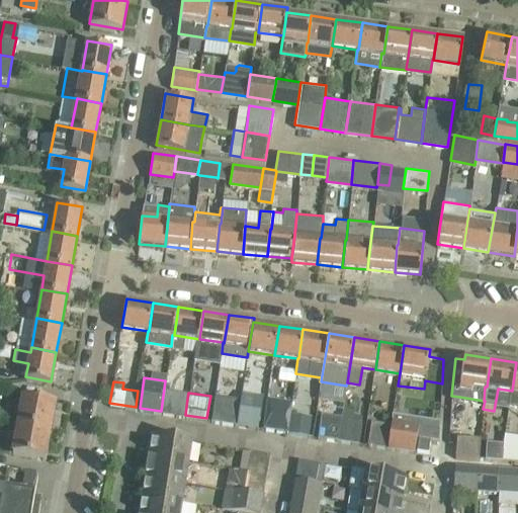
[(23,394),(18,422),(51,428),(56,400),(23,394)]
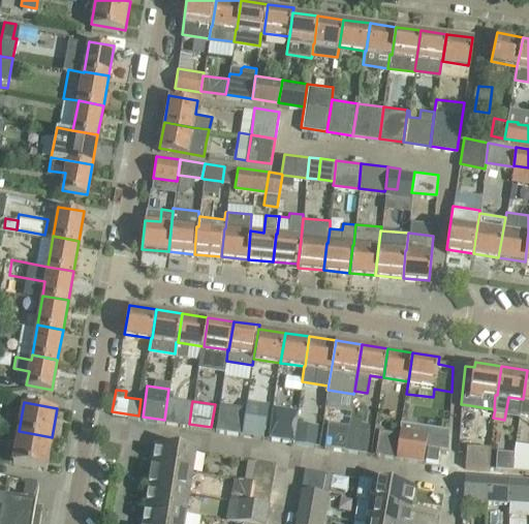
[(220,402),(216,428),(243,432),(247,406),(220,402)]
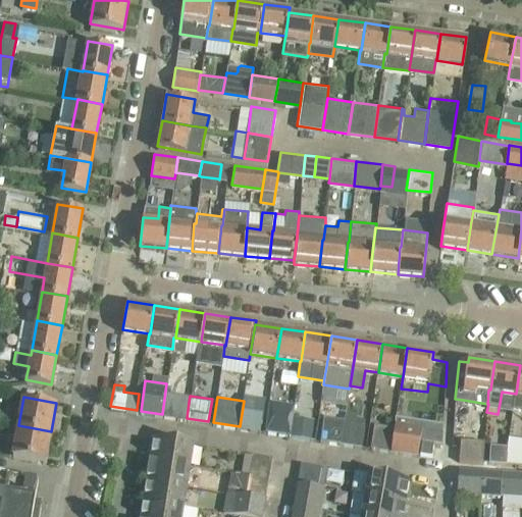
[(176,416),(187,418),(189,402),(178,400),(176,416)]
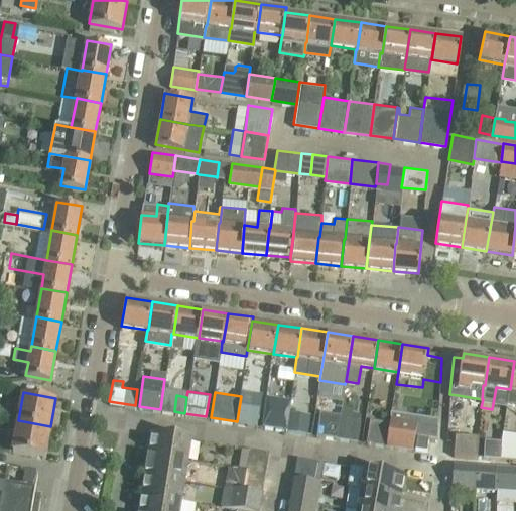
[(266,396),(262,425),(263,425),(271,426),(275,426),(285,428),(286,428),(288,410),(290,400),(266,396)]
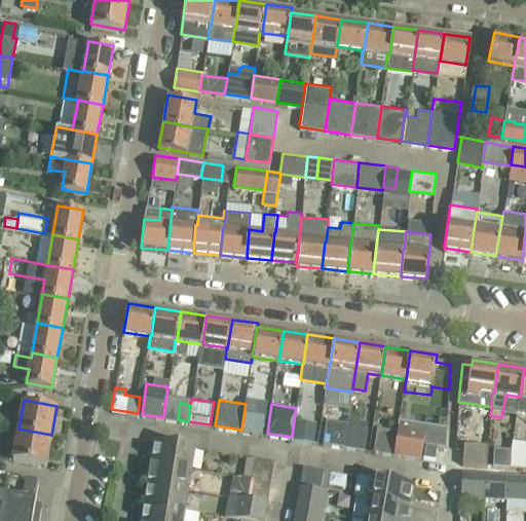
[(245,412),(241,430),(262,433),(263,424),(265,410),(246,407),(245,412)]
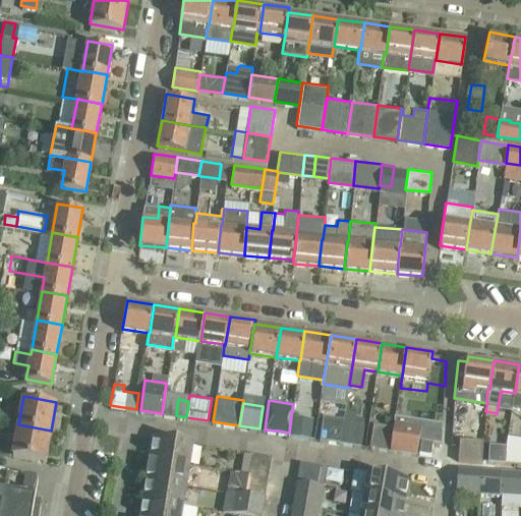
[(344,412),(343,416),(339,441),(360,444),(364,421),(355,420),(356,414),(344,412)]
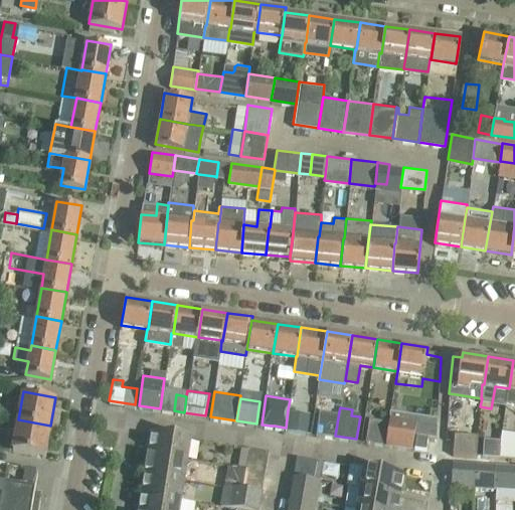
[(316,433),(335,436),(339,411),(319,408),(316,433)]
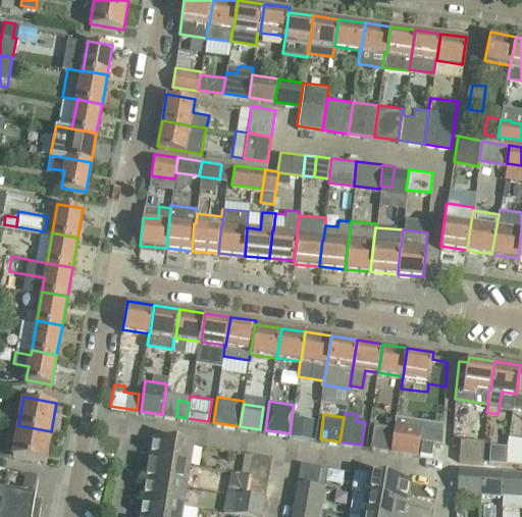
[(292,415),(290,433),(309,436),(312,418),(292,415)]
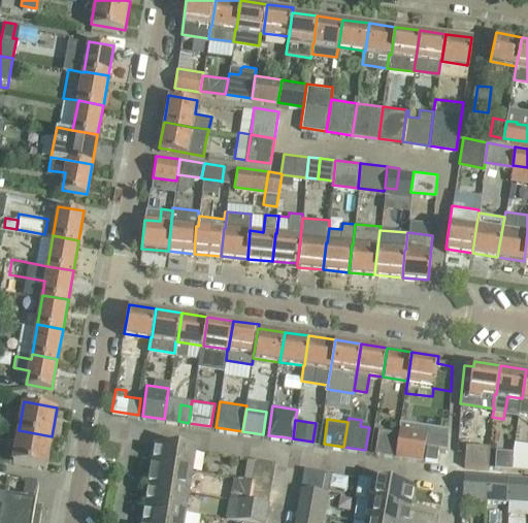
[(374,451),(395,454),(399,430),(377,427),(374,451)]
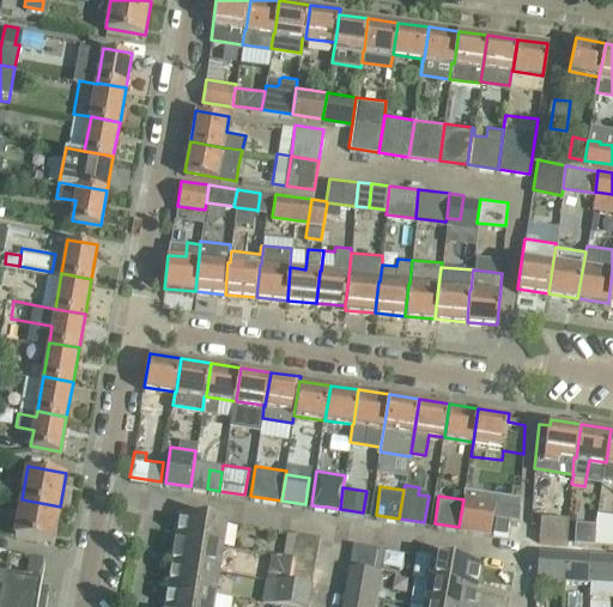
[(490,532),(493,513),(495,501),(463,496),(463,499),(459,527),(490,532)]
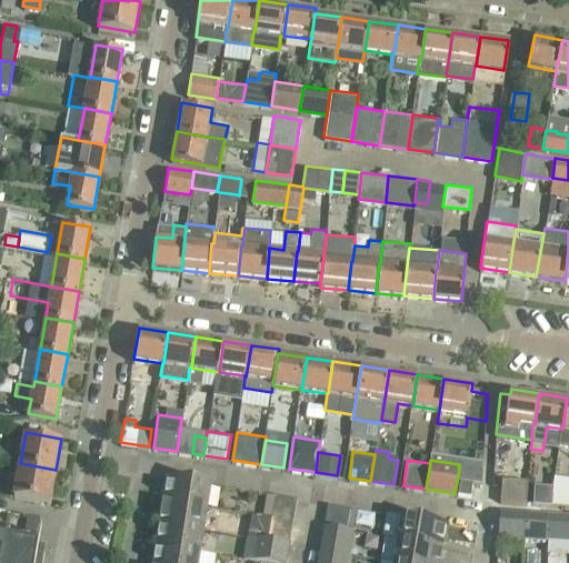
[(56,470),(20,463),(15,494),(50,501),(56,470)]
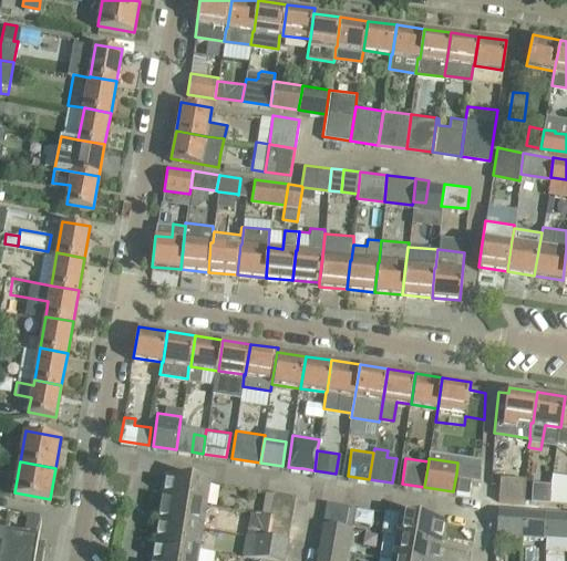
[(164,495),(206,502),(210,479),(167,473),(164,495)]
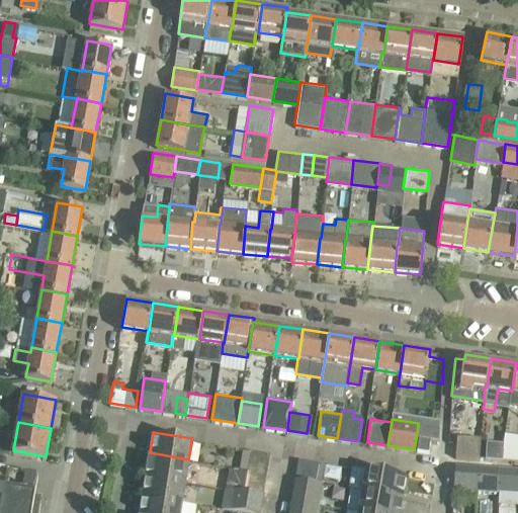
[(481,436),(477,436),(456,434),(455,455),(479,457),(481,436)]
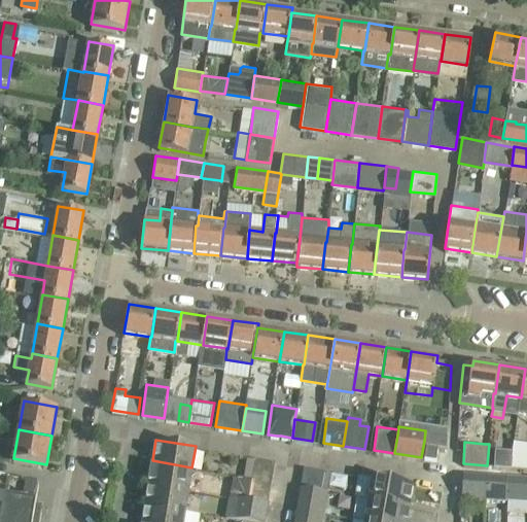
[(435,458),(437,446),(425,444),(424,456),(435,458)]
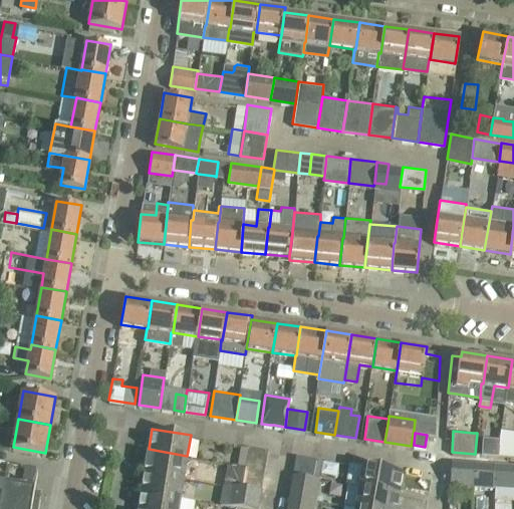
[(498,454),(499,438),(499,437),(483,436),(482,453),(498,454)]
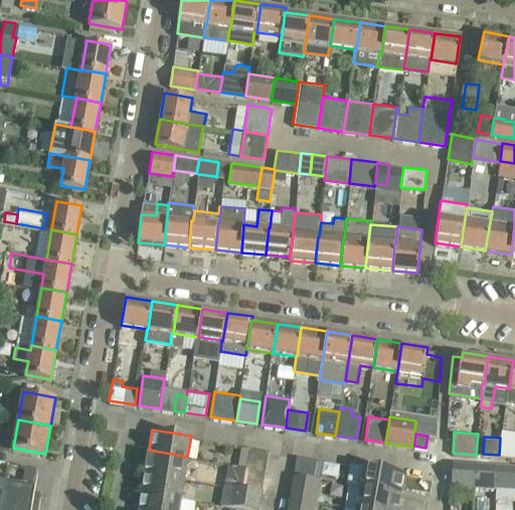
[(514,440),(500,440),(499,455),(514,455),(514,440)]
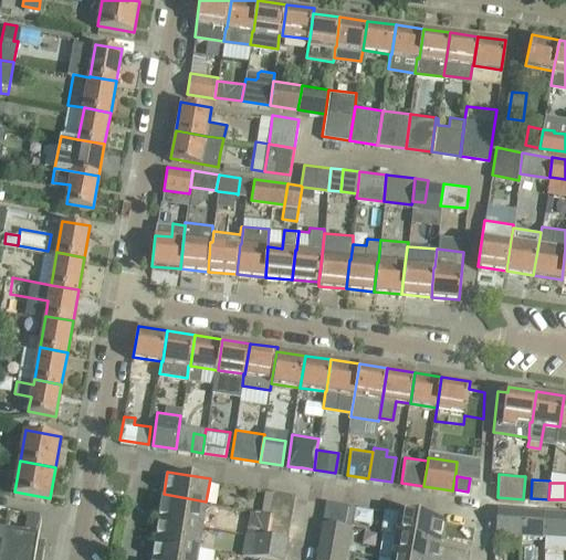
[(261,509),(269,510),(291,514),(295,493),(273,489),(273,490),(264,488),(261,509)]
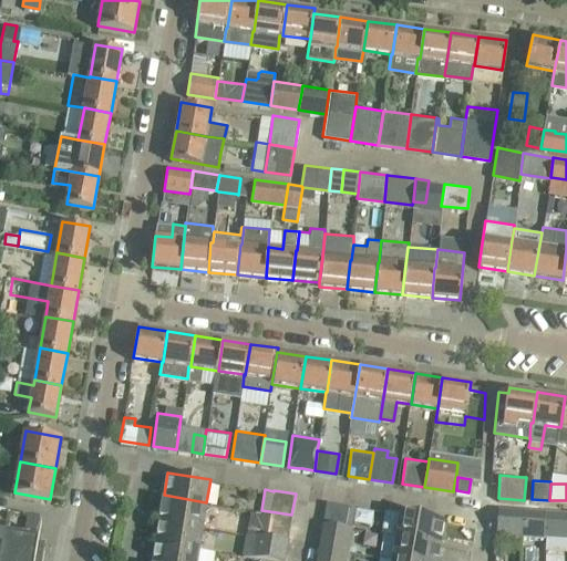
[(206,502),(164,495),(160,516),(203,523),(206,502)]
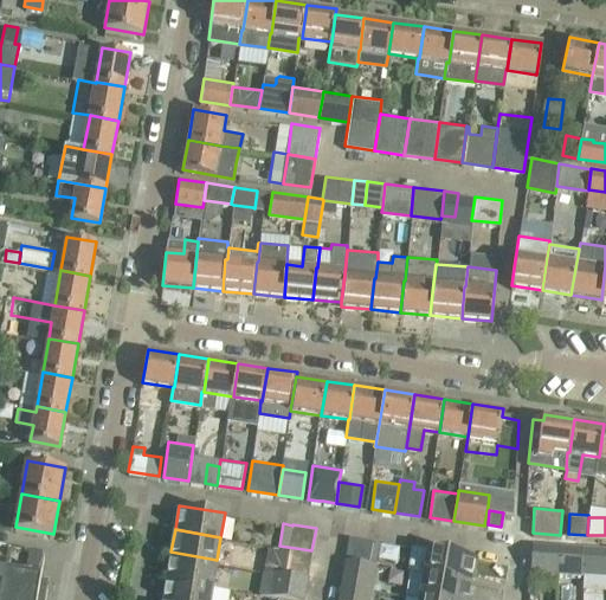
[(349,535),(345,557),(376,563),(380,540),(349,535)]
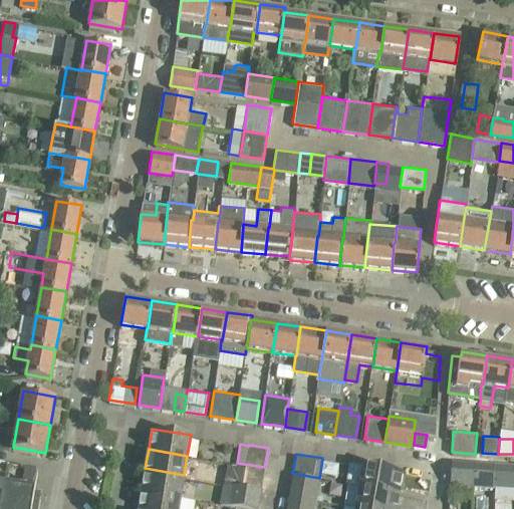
[(473,461),(472,460),(452,459),(451,475),(472,476),(473,461)]
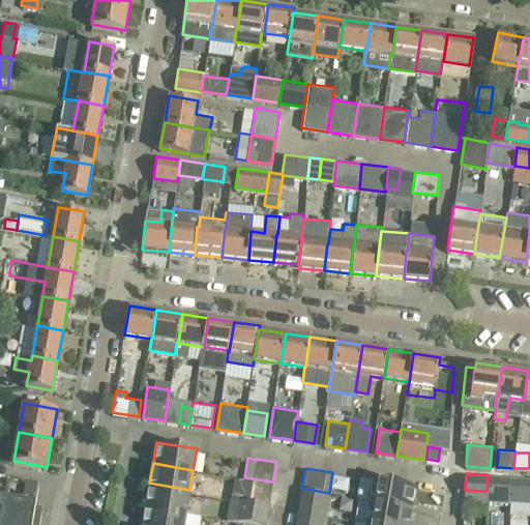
[(508,501),(508,492),(509,475),(489,474),(488,500),(508,501)]
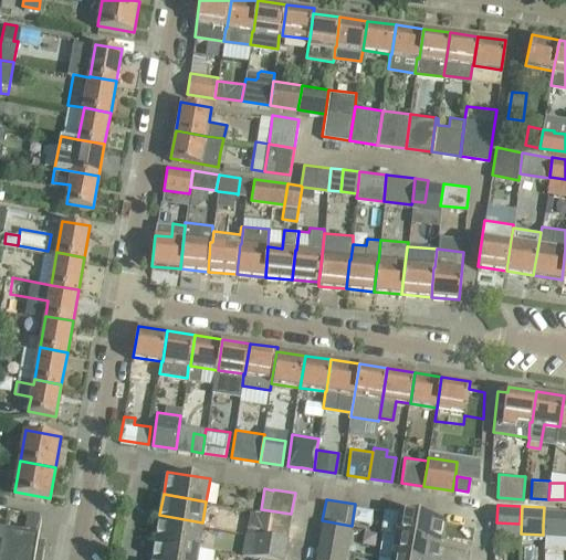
[(555,507),(544,507),(543,525),(555,525),(555,507)]
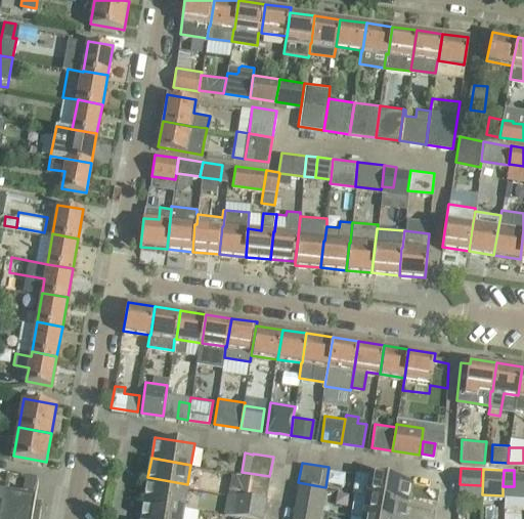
[(354,492),(406,502),(410,480),(358,471),(354,492)]
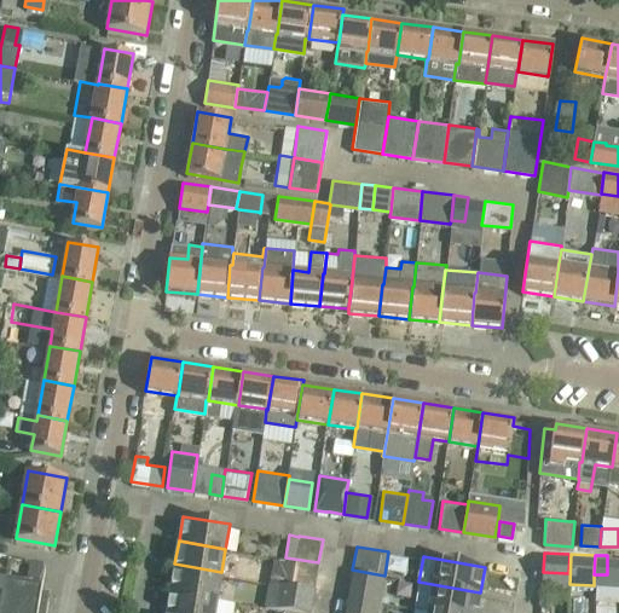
[(0,612),(45,612),(48,596),(41,595),(41,587),(45,565),(21,561),(0,557),(0,612)]
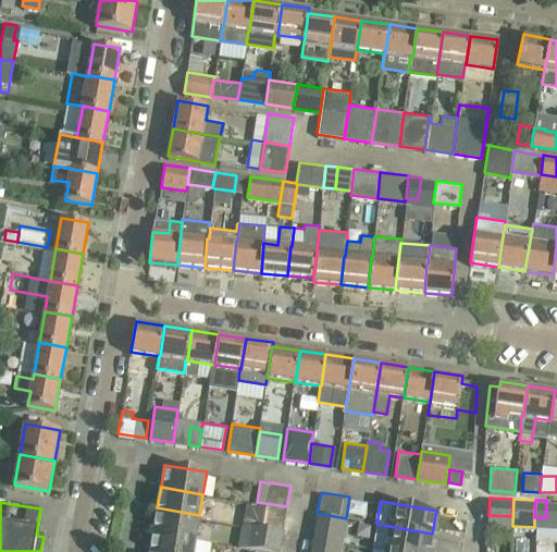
[(286,506),(264,503),(261,525),(283,529),(286,506)]
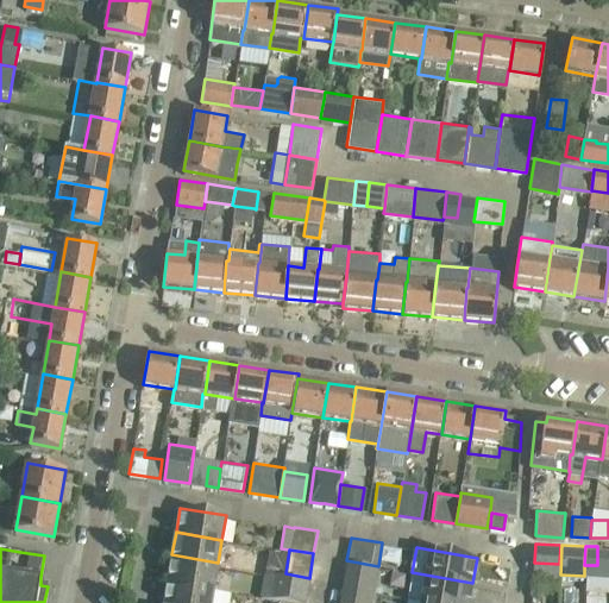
[(218,563),(171,554),(168,578),(214,586),(218,563)]
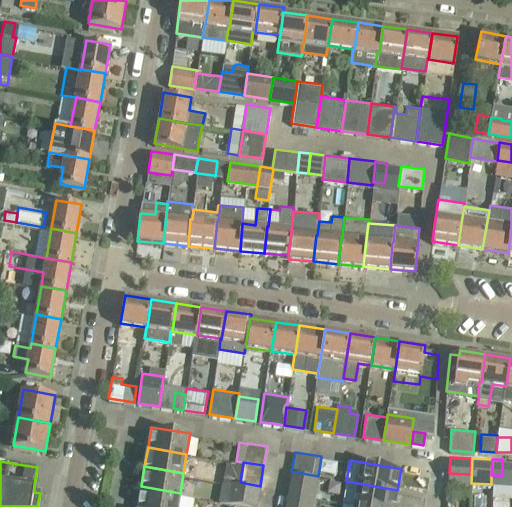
[(319,476),(318,476),(291,471),(288,492),(316,497),(319,476)]
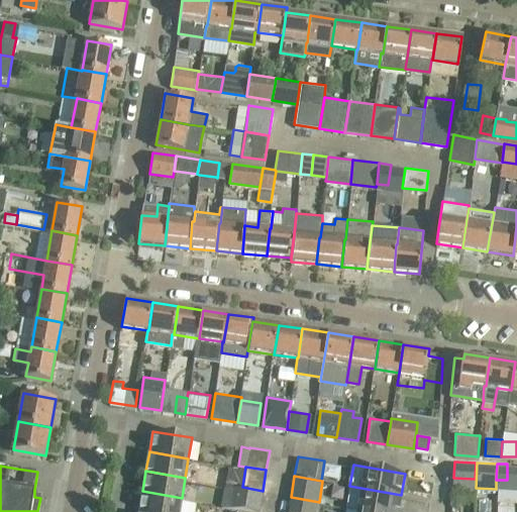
[(263,491),(242,487),(224,484),(221,505),(238,508),(259,511),(263,491)]
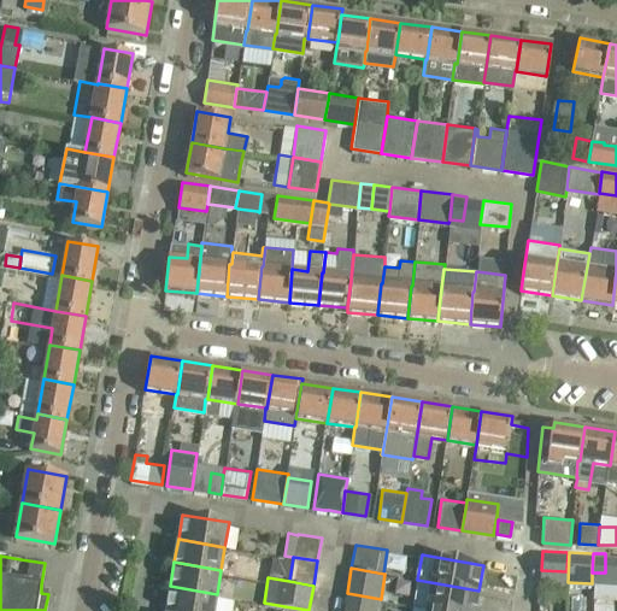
[(417,580),(413,605),(445,610),(475,610),(479,591),(417,580)]
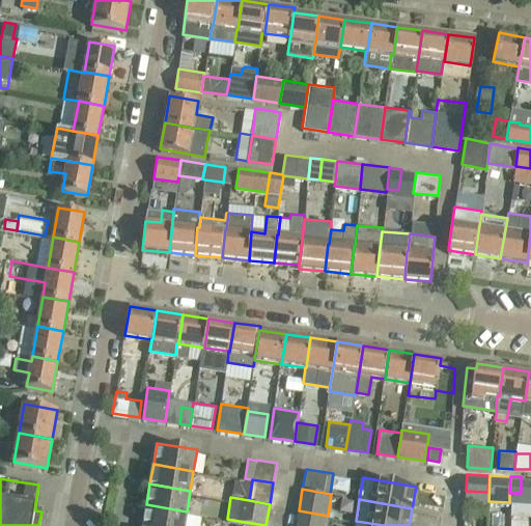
[(184,525),(187,511),(146,504),(143,525),(146,525),(184,525)]
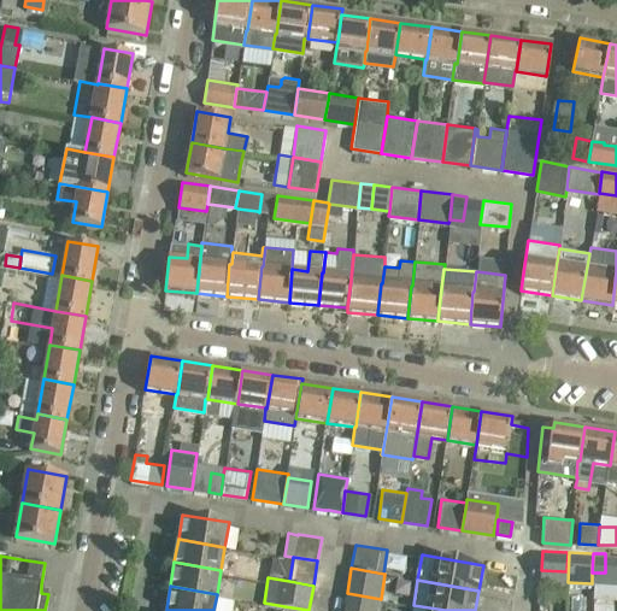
[(347,593),(342,610),(378,610),(381,599),(347,593)]
